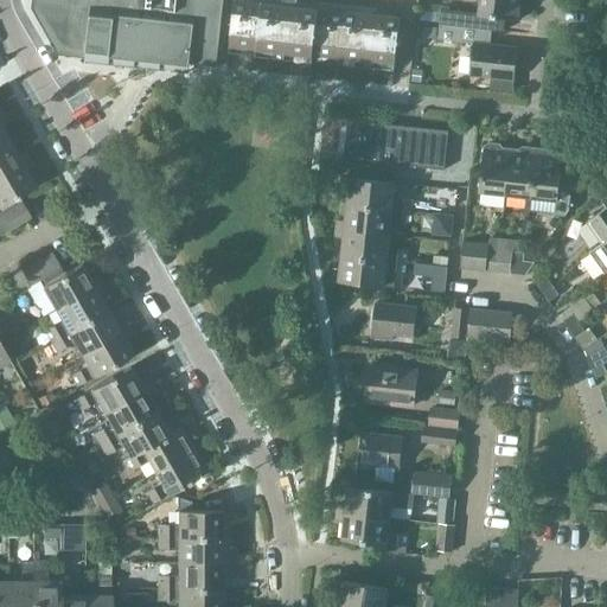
[(62,51),(190,64),(217,68),(223,0),(33,0),(62,51)]
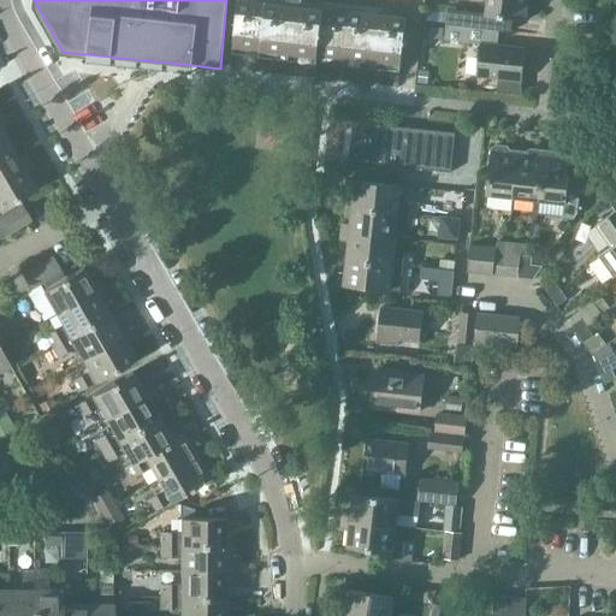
[(234,54),(401,72),(407,18),(238,0),(234,54)]
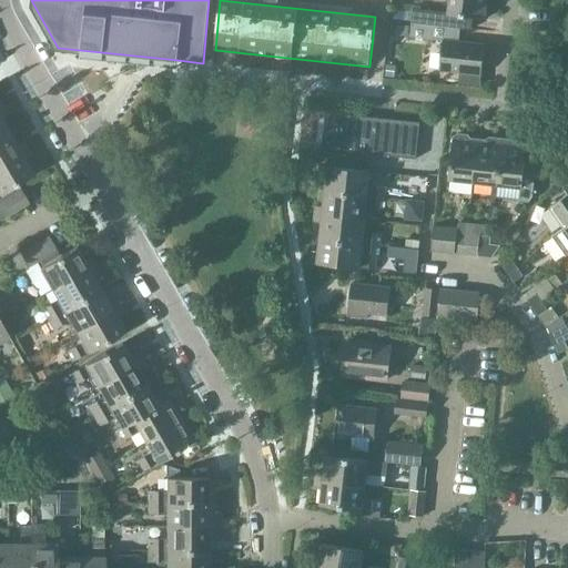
[(489,0),(449,0),(448,14),(474,18),(488,19),(489,0)]
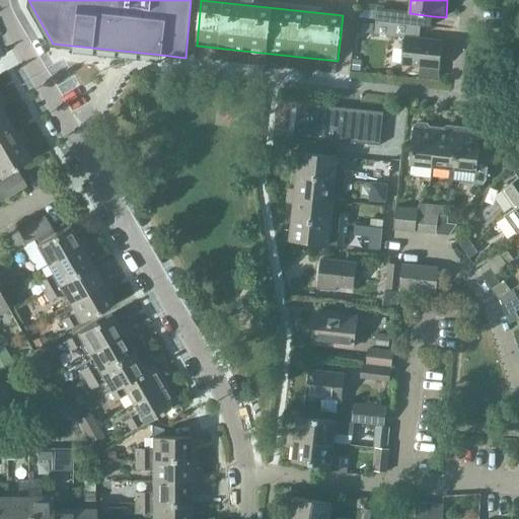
[(432,28),(433,16),(410,13),(378,9),(377,22),(432,28)]
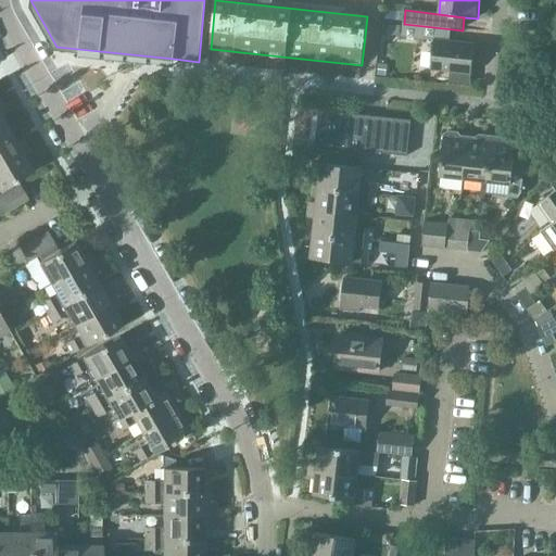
[(449,41),(451,29),(403,24),(402,37),(433,40),(430,70),(471,74),(475,45),(449,41)]
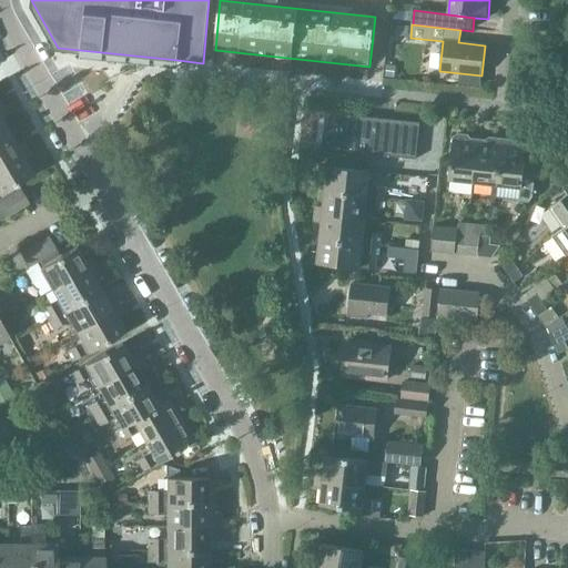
[(363,154),(366,118),(326,113),(322,150),(363,154)]
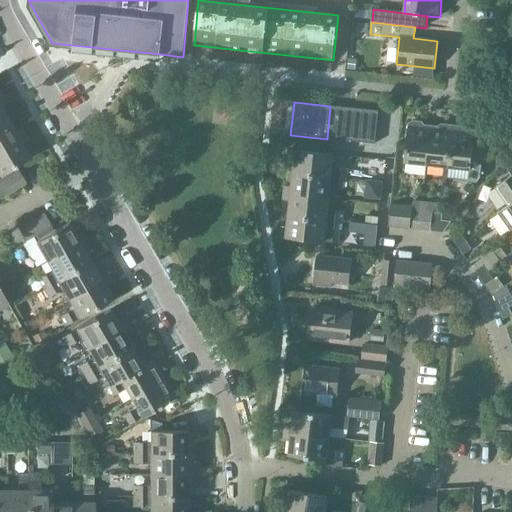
[(330,106),(327,139),(375,144),(379,111),(330,106)]
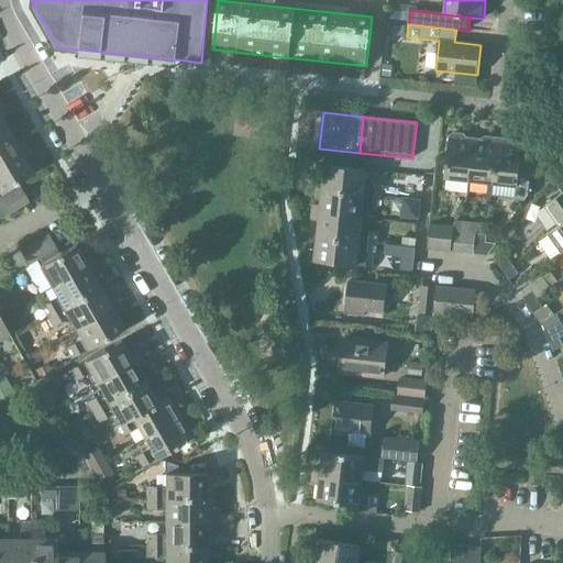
[(0,163),(28,147),(23,141),(17,145),(9,131),(0,135),(0,163)]
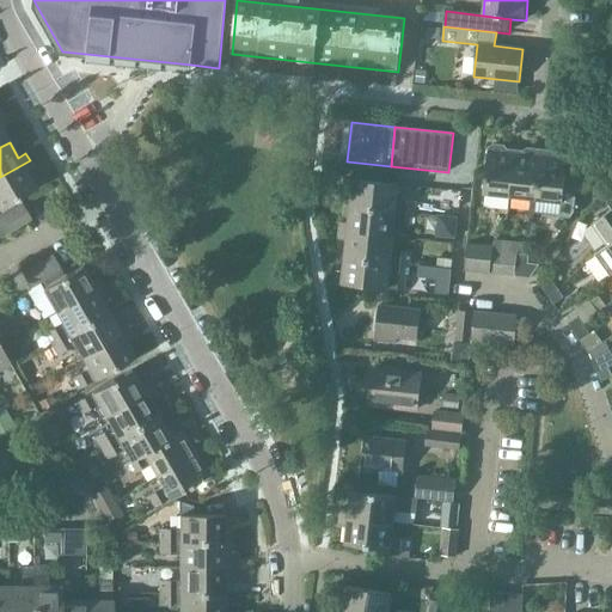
[(483,194),(510,197),(515,154),(506,153),(506,151),(503,146),(491,145),(489,148),(483,194)]
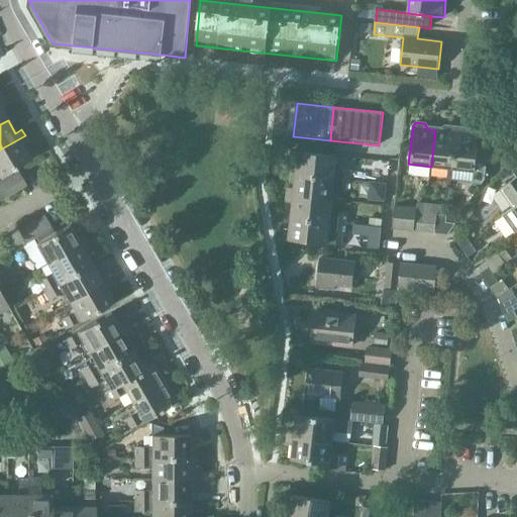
[(431,167),(452,169),(457,127),(444,125),(442,128),(441,131),(435,130),(431,167)]
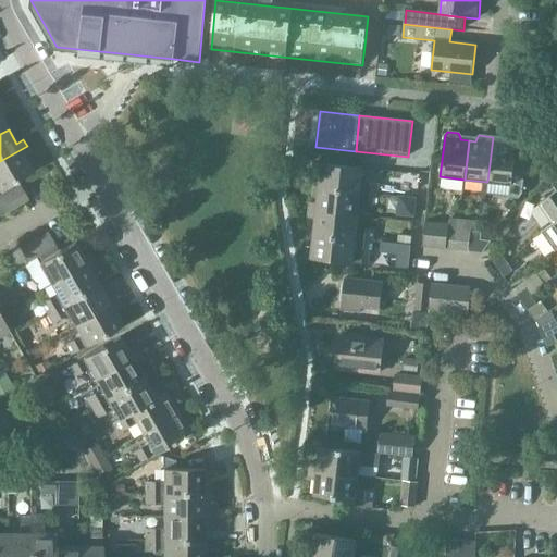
[(493,137),(487,182),(510,185),(509,198),(519,199),(522,194),(527,159),(516,158),(517,146),(508,145),(508,140),(506,138),(493,137)]
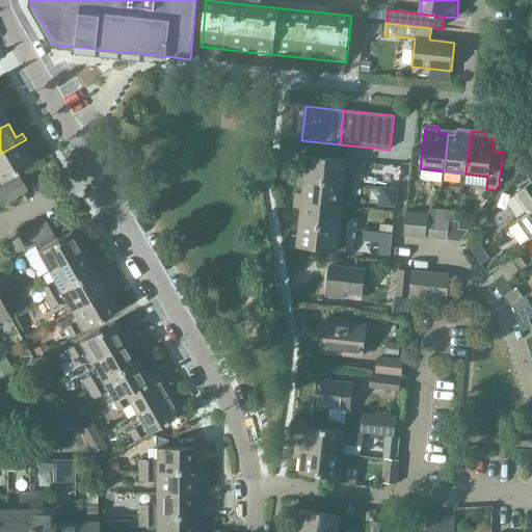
[(26,139),(0,154),(0,205),(26,190),(16,173),(31,163),(23,150),(29,147),(26,139)]
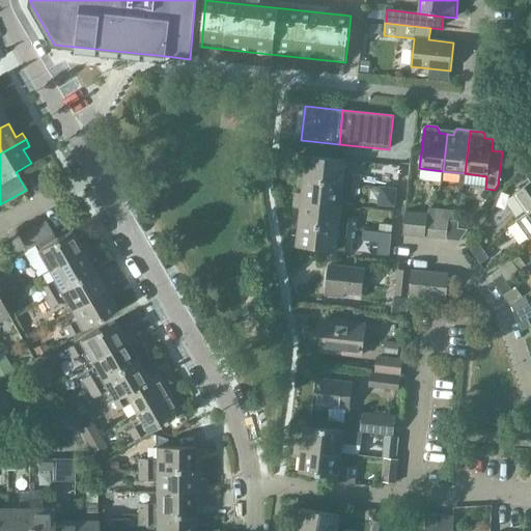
[(306,164),(305,179),(361,186),(362,174),(345,172),(346,161),(300,156),(299,164),(306,164)]
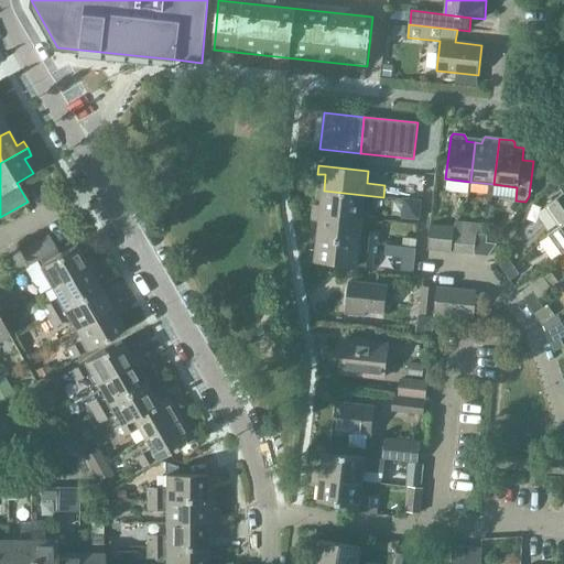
[(314,206),(313,214),(362,219),(364,207),(382,209),(383,197),(324,191),(322,206),(314,206)]
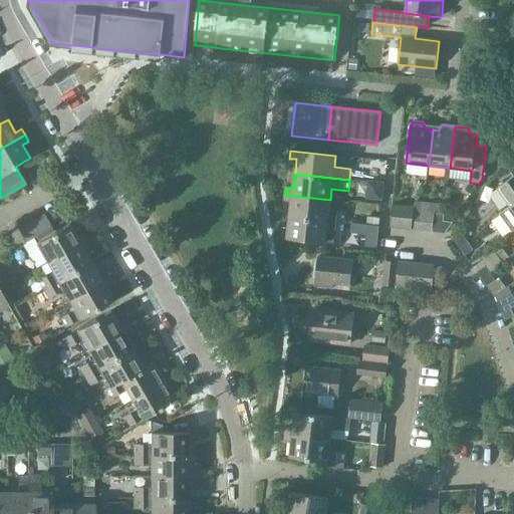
[(513,176),(498,188),(511,207),(513,204),(513,176)]
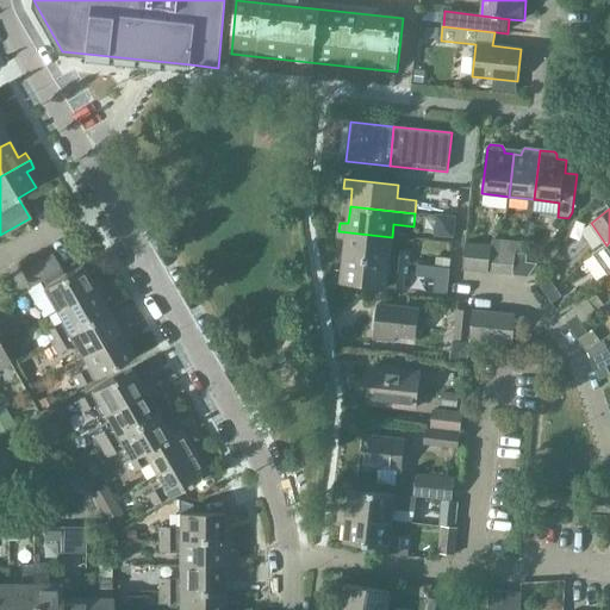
[(346,240),(344,257),(409,265),(410,251),(391,249),(392,237),(338,231),(337,240),(346,240)]
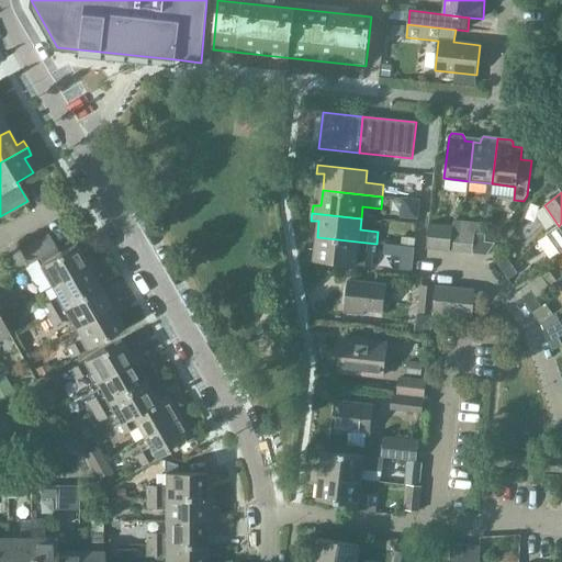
[(450,251),(452,233),(453,227),(429,225),(427,249),(450,251)]
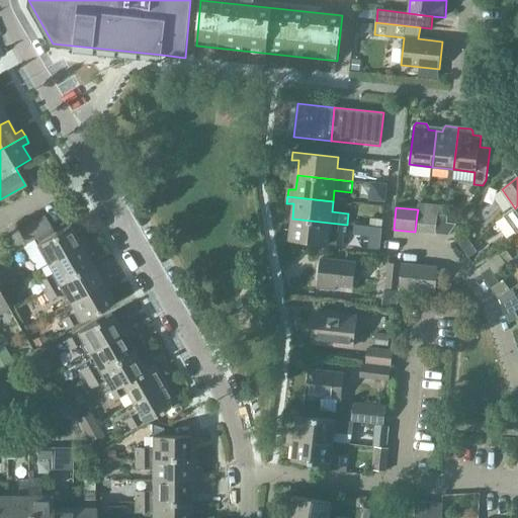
[(415,232),(436,235),(437,225),(436,225),(437,217),(417,214),(415,232)]
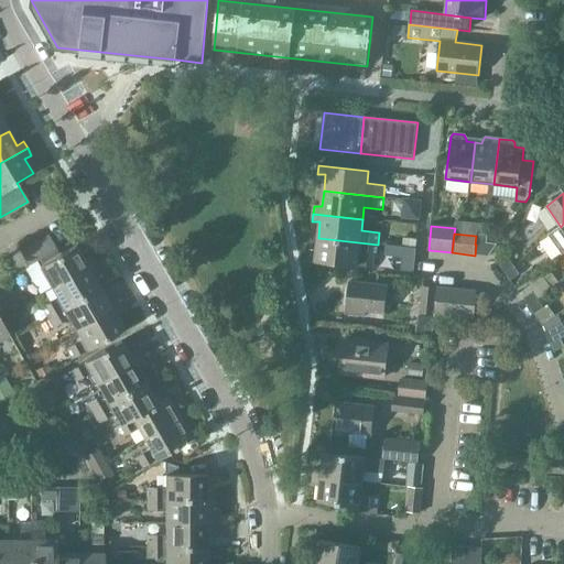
[(35,261),(52,288),(95,263),(90,256),(84,260),(76,246),(60,256),(49,236),(20,252),(28,266),(35,261)]
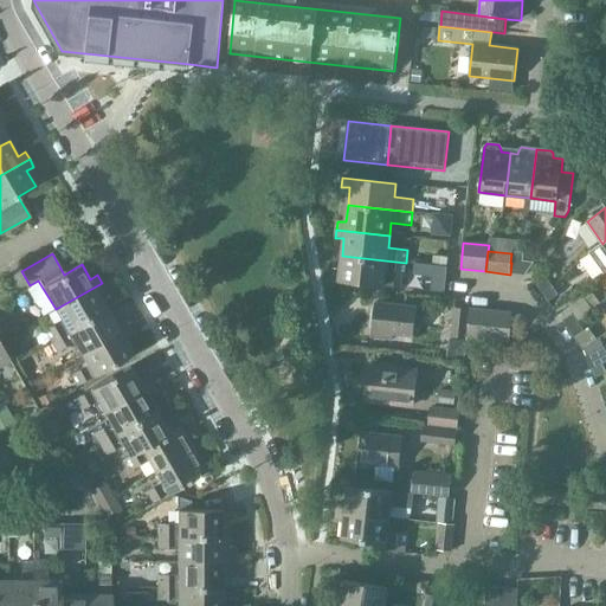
[(406,263),(342,256),(340,272),(331,271),(330,281),(384,287),(398,288),(400,275),(405,276),(406,263)]
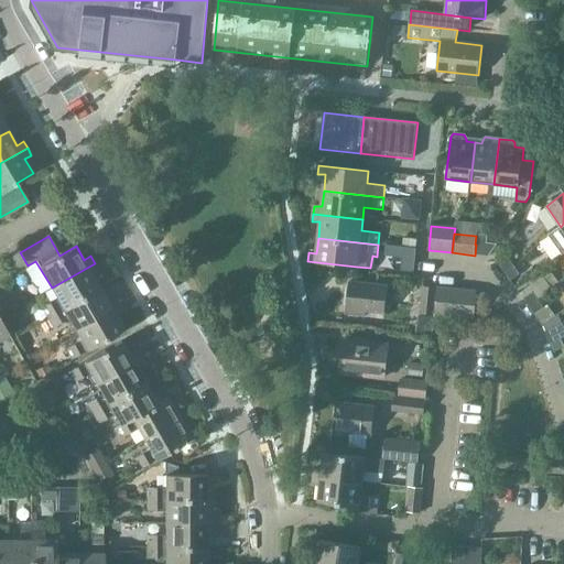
[(485,245),(476,245),(475,256),(489,257),(497,245),(487,243),(486,242),(485,245)]
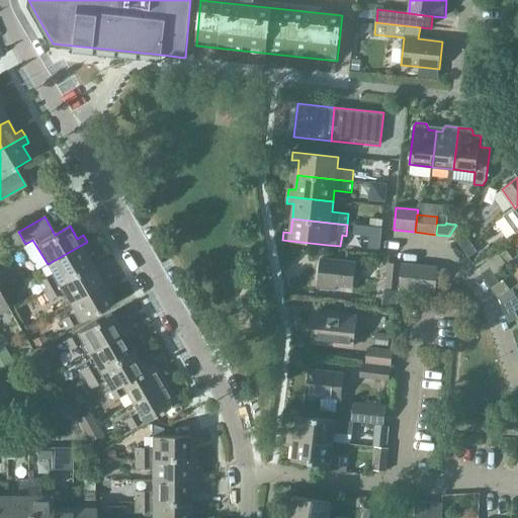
[(459,244),(464,251),(472,245),(467,238),(459,244)]
